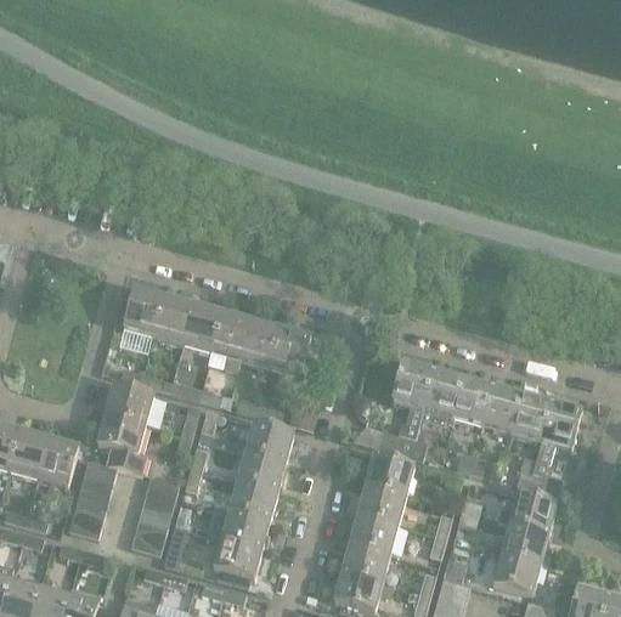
[(122,330),(152,339),(163,300),(133,292),(122,330)]
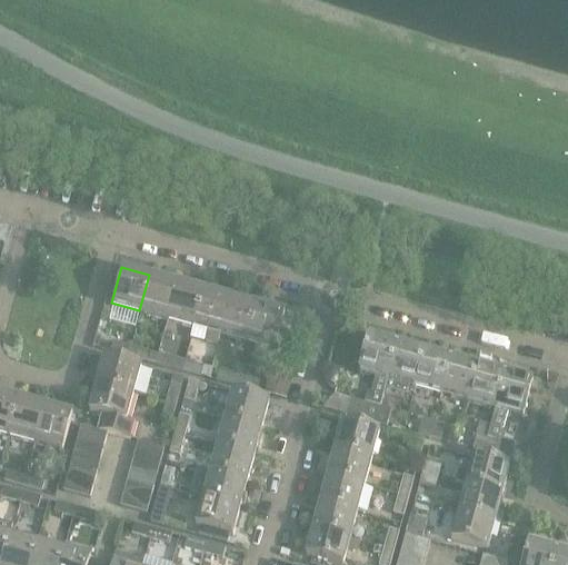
[(149,275),(139,310),(166,317),(176,281),(149,275)]
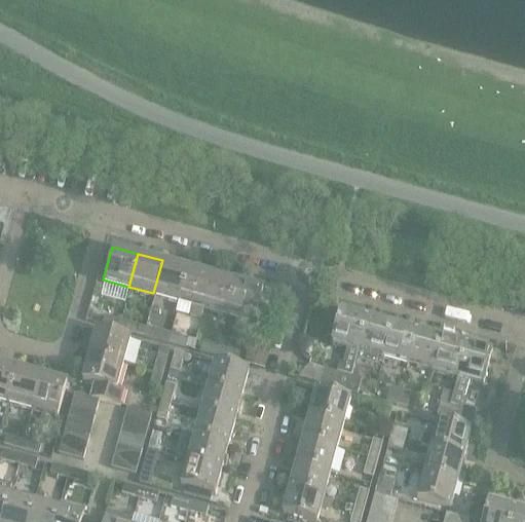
[(162,260),(153,293),(178,299),(186,266),(162,260)]
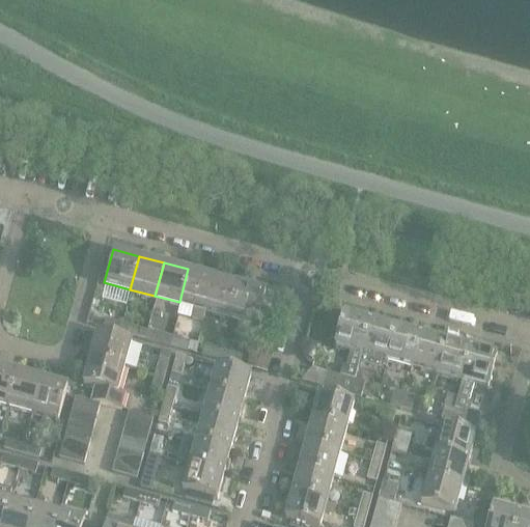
[(188,269),(179,302),(179,303),(177,312),(201,319),(213,276),(188,269)]
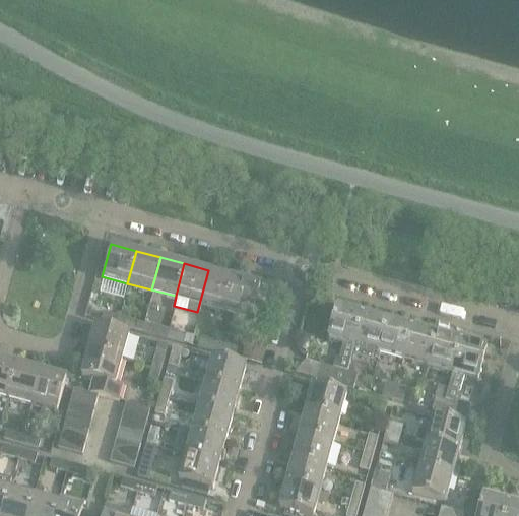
[(208,270),(197,312),(198,312),(200,303),(224,309),(233,276),(208,270)]
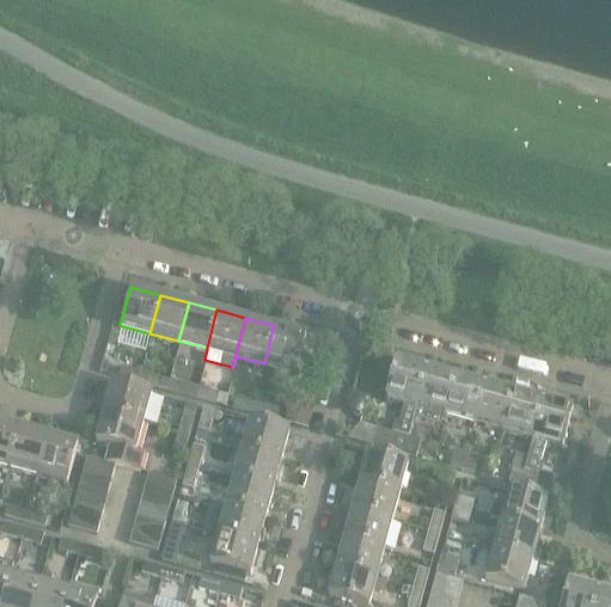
[(274,325),(264,363),(293,372),(304,332),(274,325)]
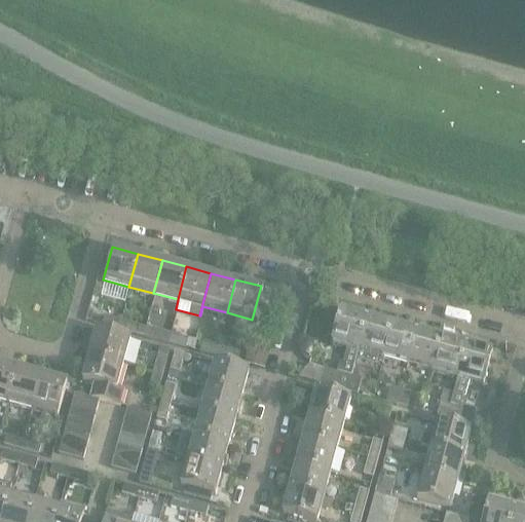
[(336,369),(309,362),(305,378),(336,386),(336,385),(346,388),(350,374),(349,374),(357,348),(358,348),(366,315),(340,308),(332,341),(346,344),(342,361),(338,360),(336,369)]
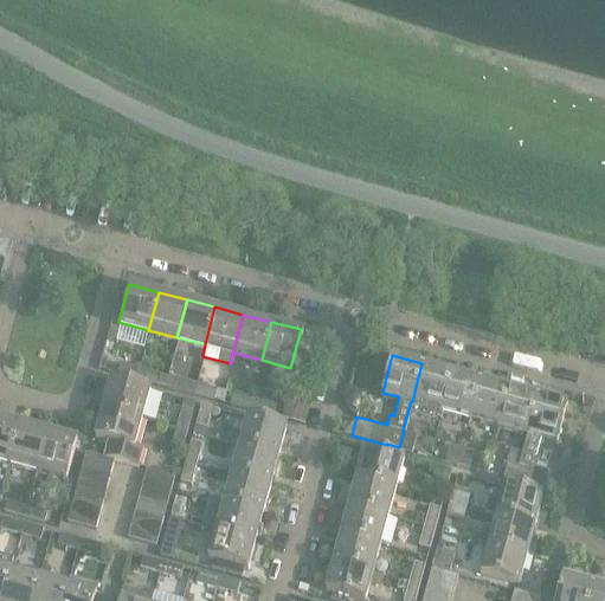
[(118,362),(116,373),(136,377),(139,367),(118,362)]
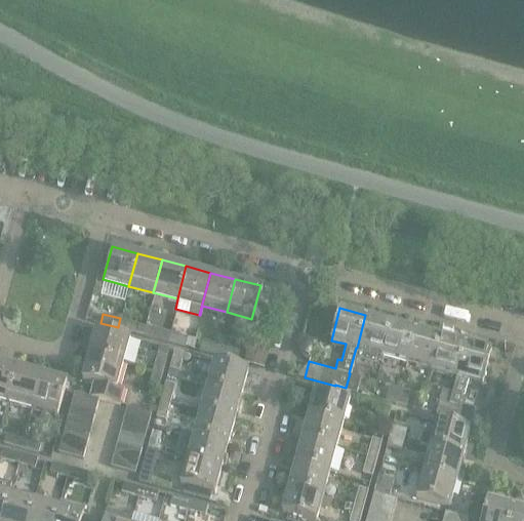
[(365,315),(357,348),(381,354),(391,321),(365,315)]
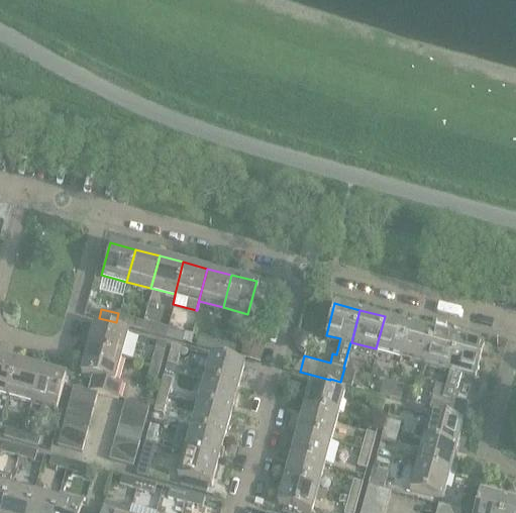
[(118,313),(116,322),(132,326),(134,317),(118,313)]
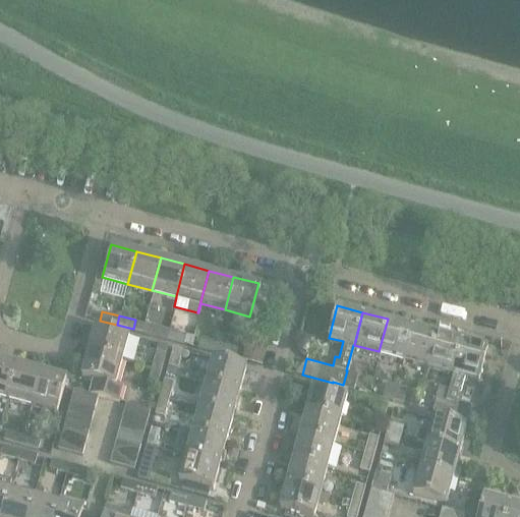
[(388,319),(379,351),(403,358),(412,326),(388,319)]
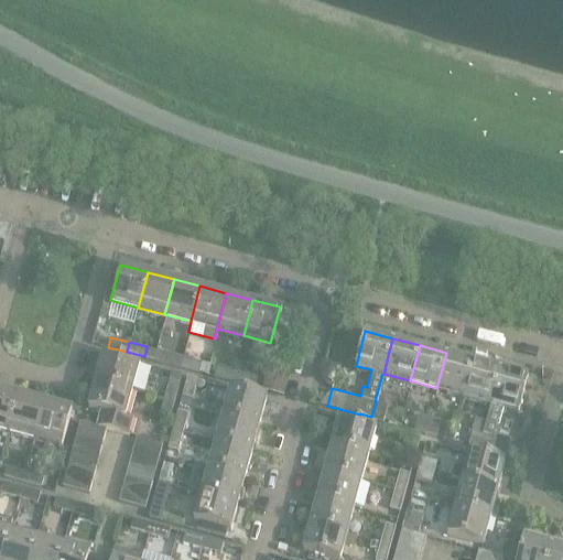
[(155,350),(153,358),(180,365),(182,356),(163,352),(155,350)]
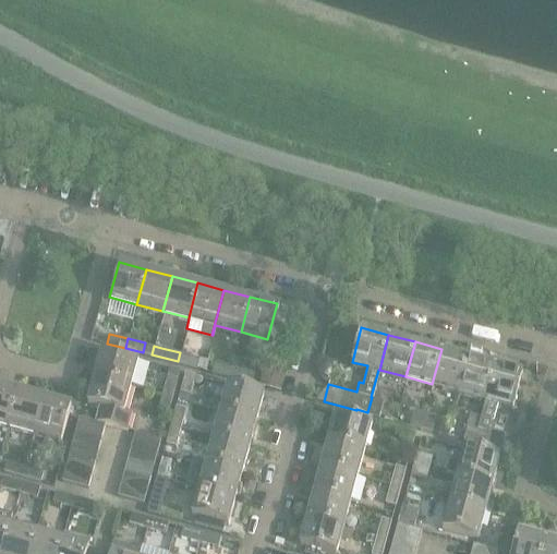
[(100,348),(94,374),(129,383),(136,358),(100,348)]
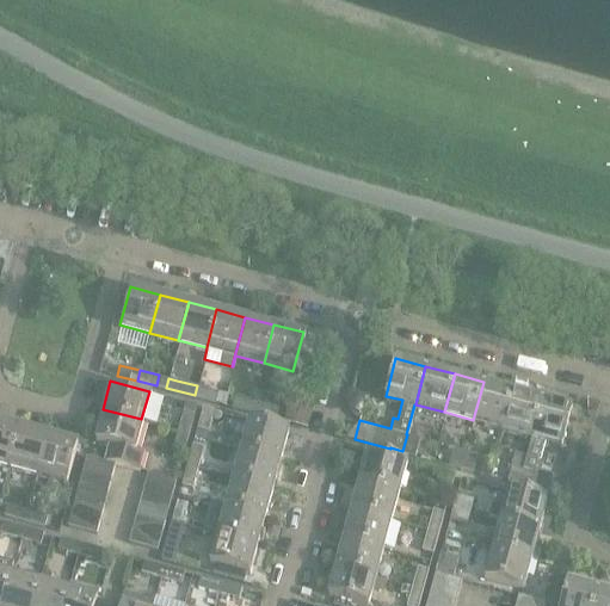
[(484,382),(473,420),(501,427),(503,422),(512,389),(484,382)]
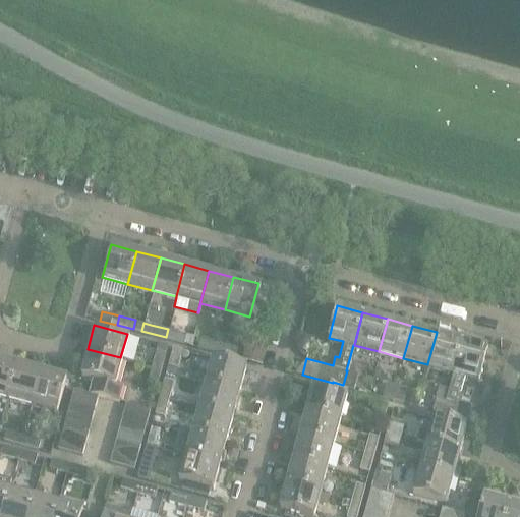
[(168,329),(166,337),(182,342),(189,343),(191,335),(184,333),(168,329)]
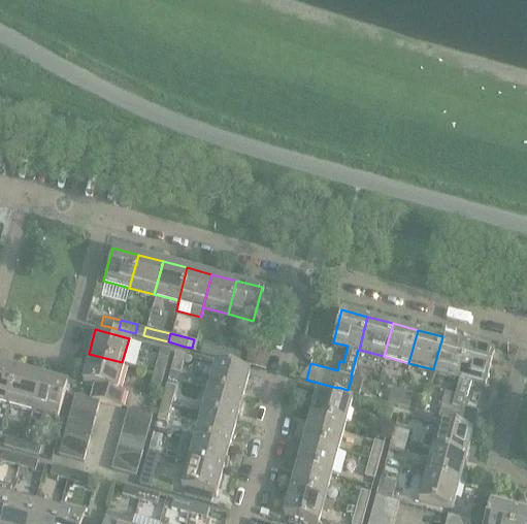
[(458,377),(455,391),(449,390),(446,401),(441,400),(437,416),(448,418),(459,377),(468,344),(442,336),(434,365),(433,369),(458,377)]
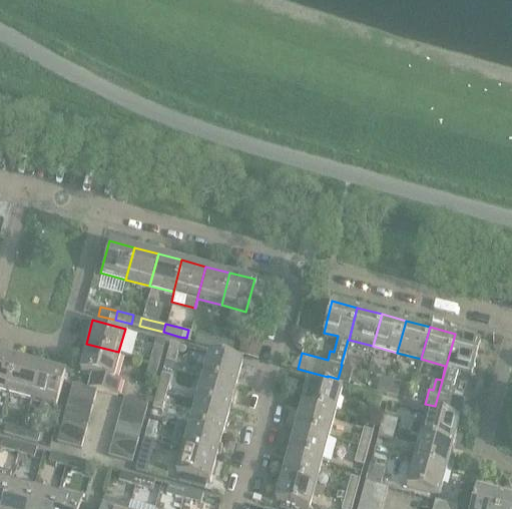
[(188,330),(186,338),(193,341),(210,345),(212,336),(196,332),(188,330)]
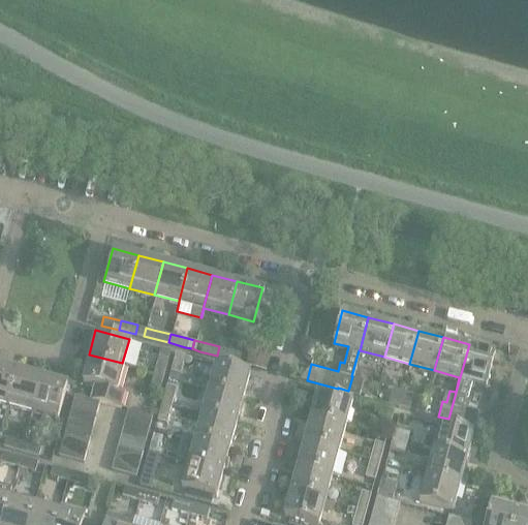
[(460,377),(448,419),(459,422),(459,421),(474,426),(478,410),(467,407),(470,398),(467,397),(471,381),(485,384),(494,350),(469,344),(460,377)]
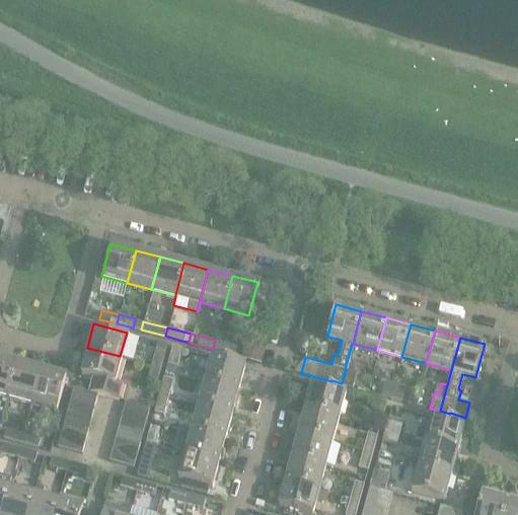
[(215,340),(213,349),(230,353),(232,345),(215,340)]
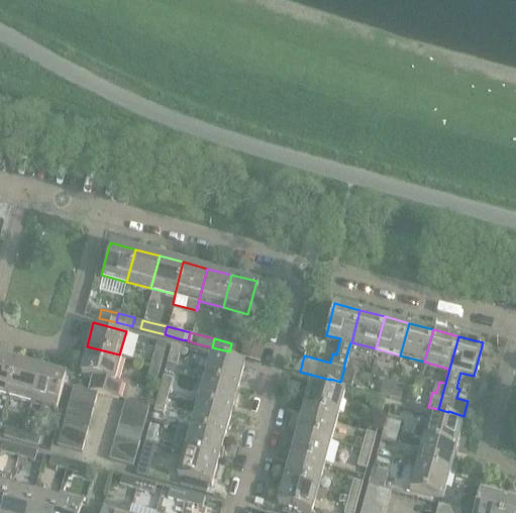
[(172,342),(165,368),(174,371),(181,344),(172,342)]
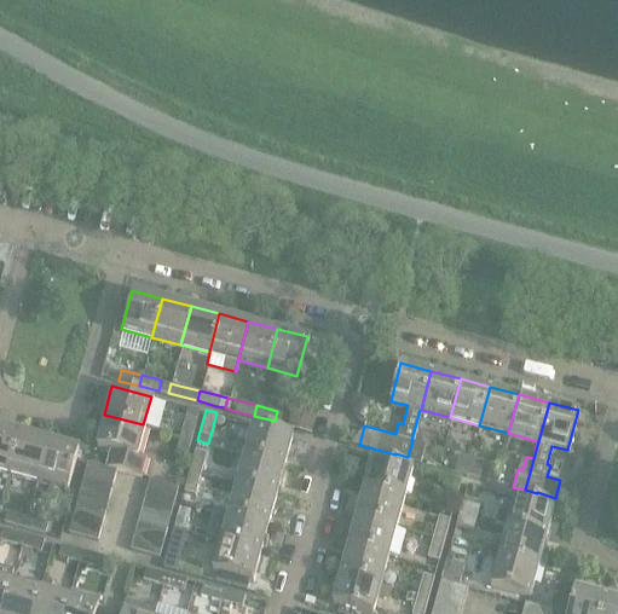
[(96,444),(110,447),(105,465),(115,468),(138,474),(143,456),(136,455),(143,424),(104,415),(96,444)]
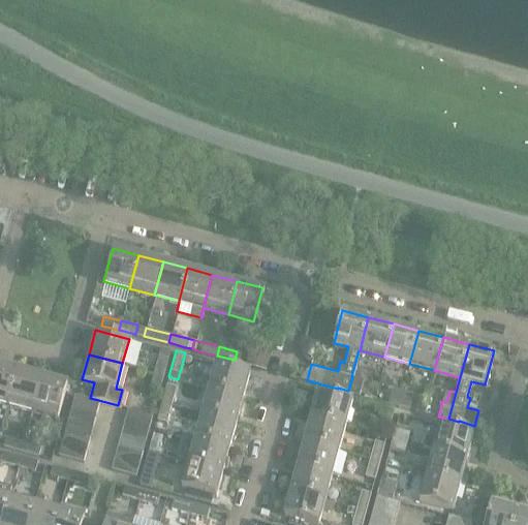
[(158,354),(153,371),(162,373),(166,358),(158,354)]
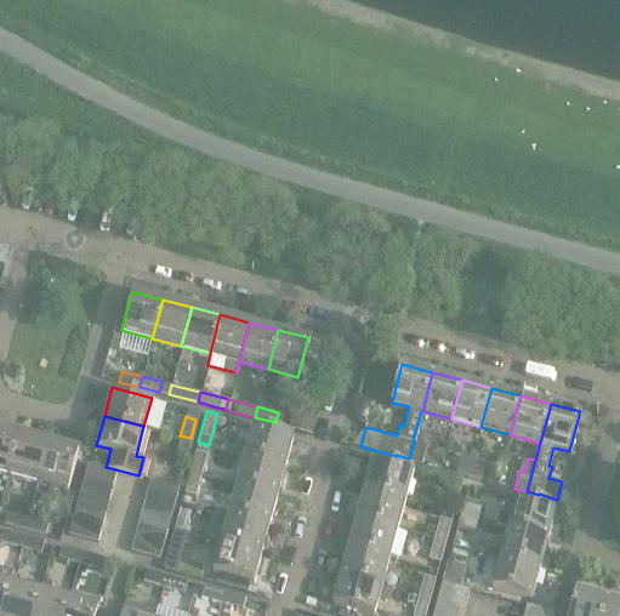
[(252,425),(244,454),(283,465),(291,434),(252,425)]
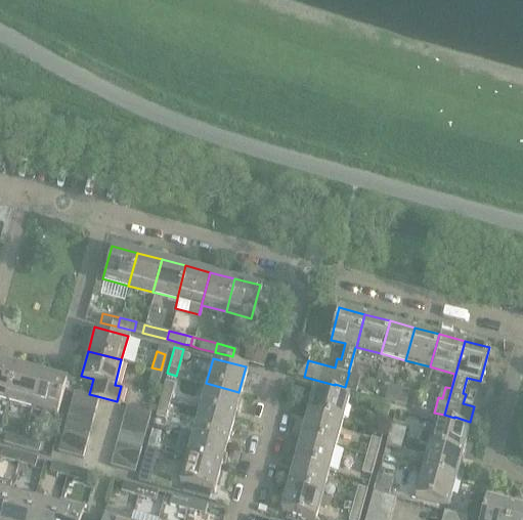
[(0,396),(6,399),(15,365),(0,360),(0,396)]
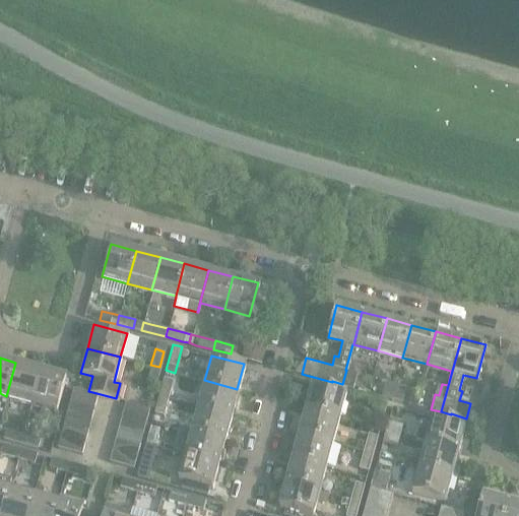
[(15,363),(6,396),(30,402),(40,369),(15,363)]
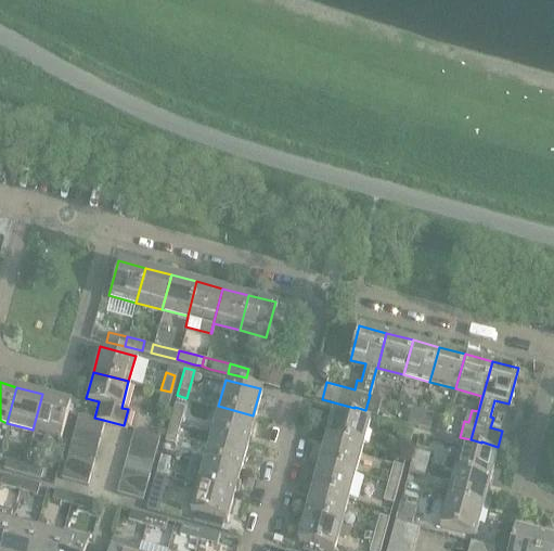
[(155,408),(165,411),(170,393),(160,389),(155,408)]
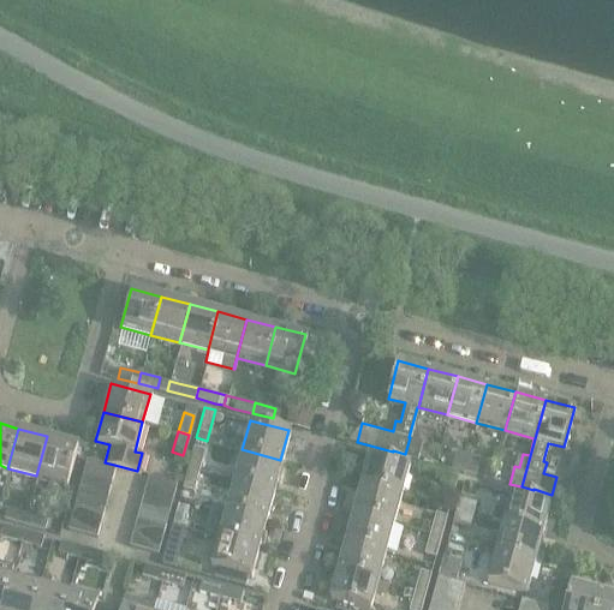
[(47,436),(36,476),(65,484),(76,444),(47,436)]
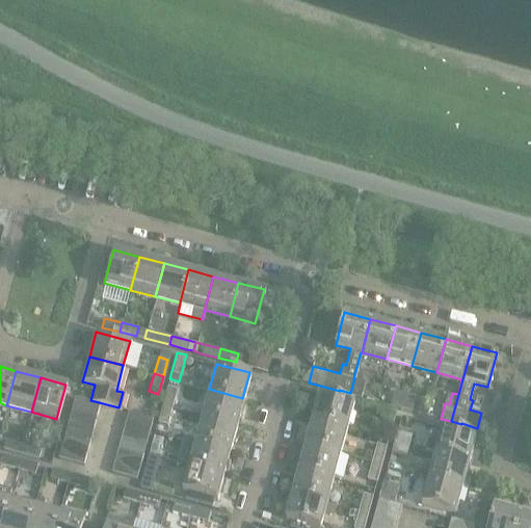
[(169,378),(163,403),(171,405),(179,381),(169,378)]
